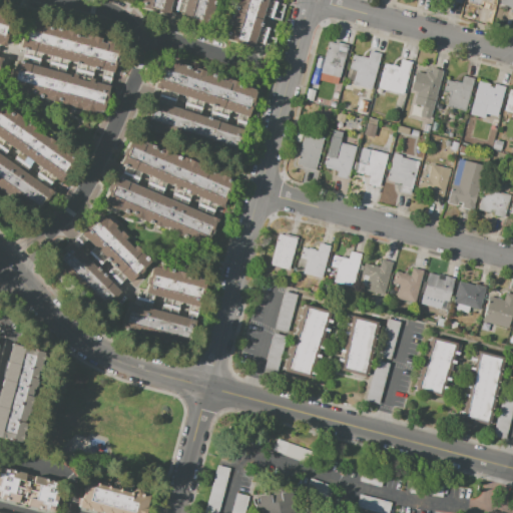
[(210,0),(205,25),(142,8),(144,0),(210,0)]
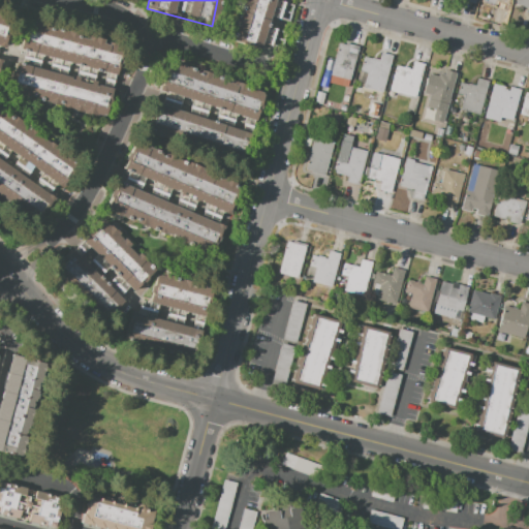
[(278,0),(293,5),(288,23),(270,17),(267,26),(277,29),(271,47),(261,43),(259,49),(234,40),(238,28),(234,27),(237,18),(240,19),(245,3),(241,2),(241,0),(278,0)]
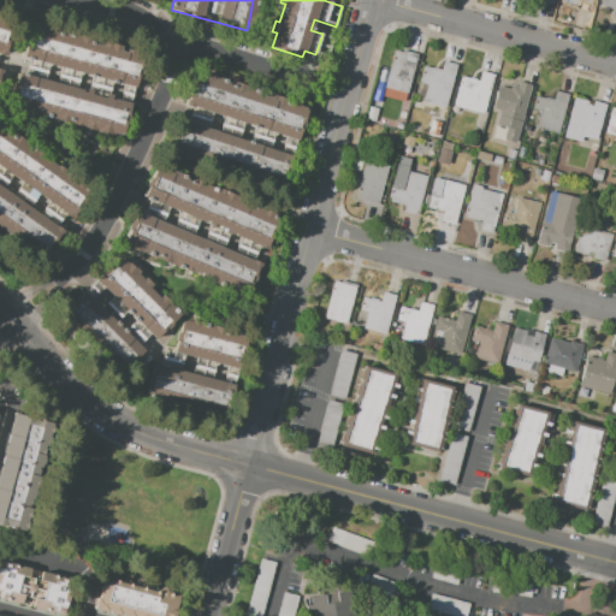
[(592,0),(588,13),(574,10),(576,0),(592,0)]
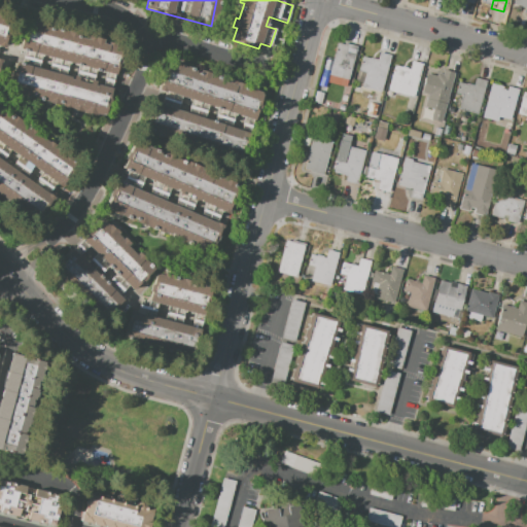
[(526,9),(513,5),(513,0),(526,0),(526,16),(525,16),(526,9)]
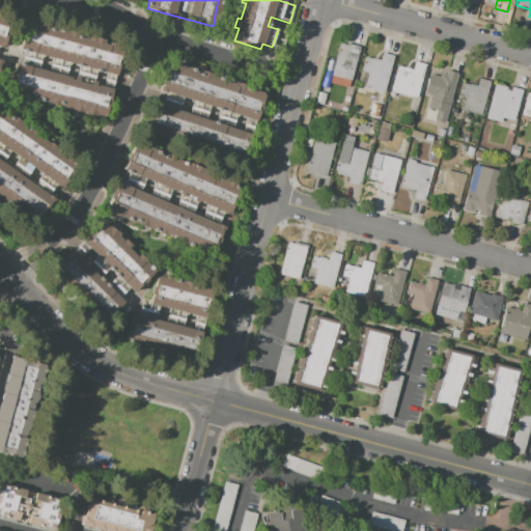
[(0,18),(9,20),(4,37),(7,38),(4,48),(0,47),(0,59),(1,60),(0,64),(0,18)]
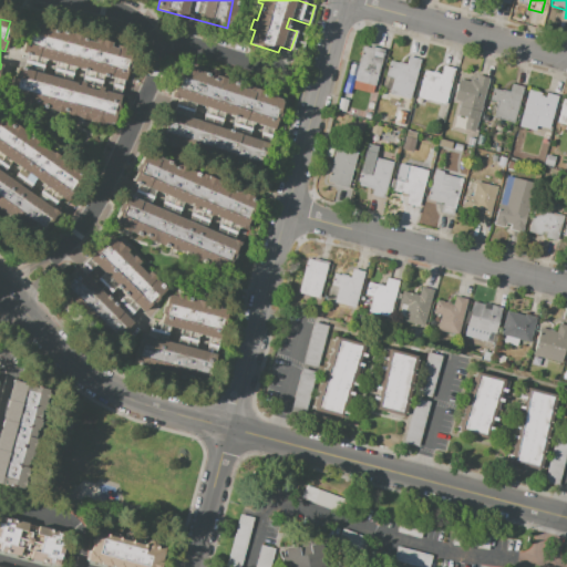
[(33,21),(54,27),(52,32),(64,34),(64,31),(82,35),(81,39),(92,42),(93,38),(111,42),(110,47),(114,48),(115,44),(134,50),(114,127),(72,116),(73,113),(59,110),(59,112),(45,109),(47,104),(14,96),(33,21)]
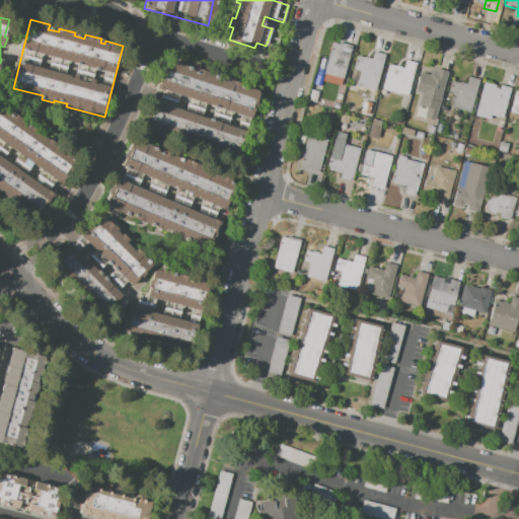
[(312,86),(311,91),(318,93),(321,80),(340,86),(351,48),(352,46),(339,42),(338,44),(331,42),(330,44),(326,60),(320,58),(312,86)]
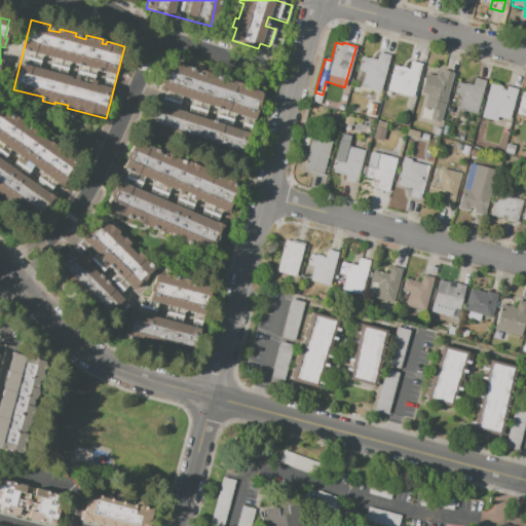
[(362,57),(369,59),(369,58),(376,60),(378,53),(389,57),(380,92),(361,87),(362,83),(354,81),(362,57)]
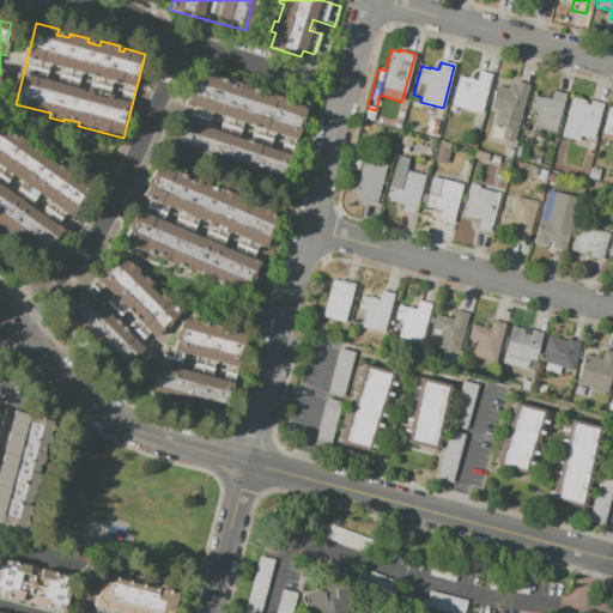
[(450,107),(481,115),(491,74),(478,71),(475,80),(459,76),(450,107)]
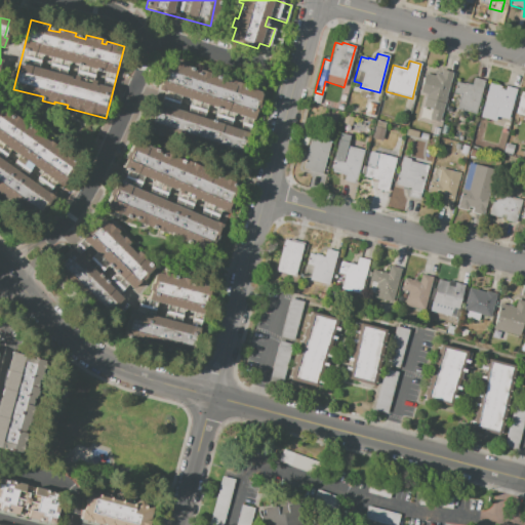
[(167,63),(172,65),(173,62),(195,68),(194,72),(200,73),(201,71),(215,75),(214,78),(225,82),(226,78),(244,84),(243,87),(260,93),(237,162),(148,133),(152,123),(148,122),(154,102),(159,103),(163,92),(158,90),(167,63)]
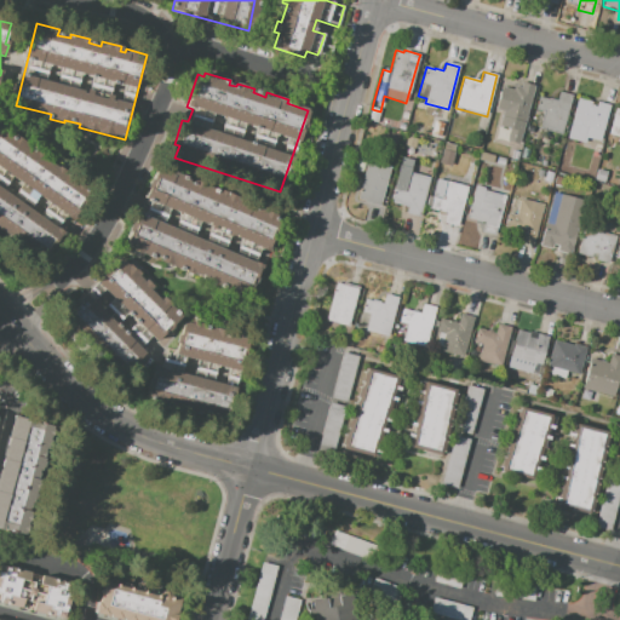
[(497,138),(520,144),(535,86),(521,82),(520,89),(515,86),(514,91),(501,87),(495,110),(503,113),(497,138)]
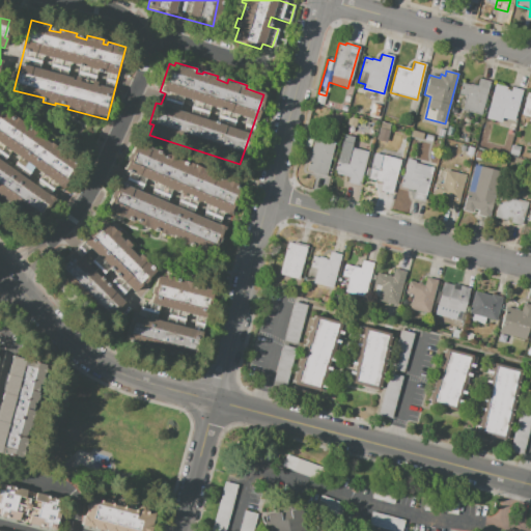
[(458,93),(462,83),(469,85),(470,84),(477,86),(479,79),(491,82),(481,116),(462,111),(466,95),(458,93)]
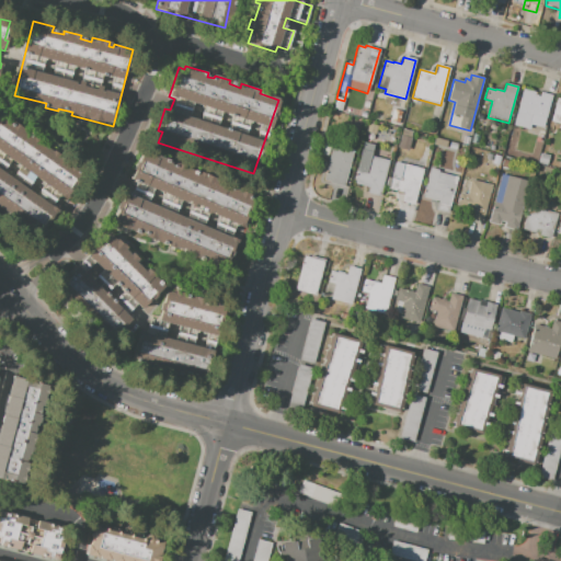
[(551,94),(549,105),(550,106),(545,128),(531,125),(529,130),(513,125),(522,89),(535,92),(534,94),(537,95),(537,96),(538,96),(540,92),(551,94)]
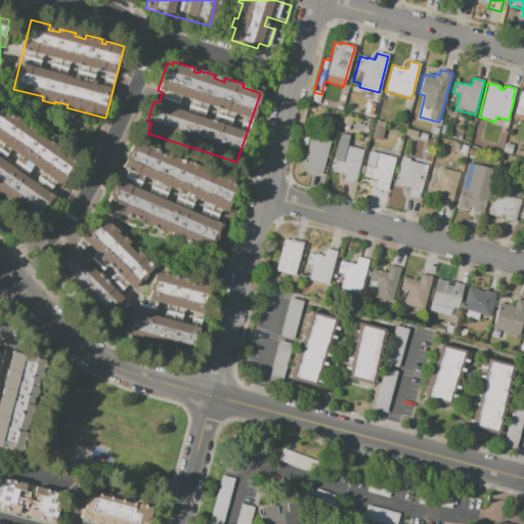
[(523,115),(514,113),(519,91),(523,92),(523,115)]
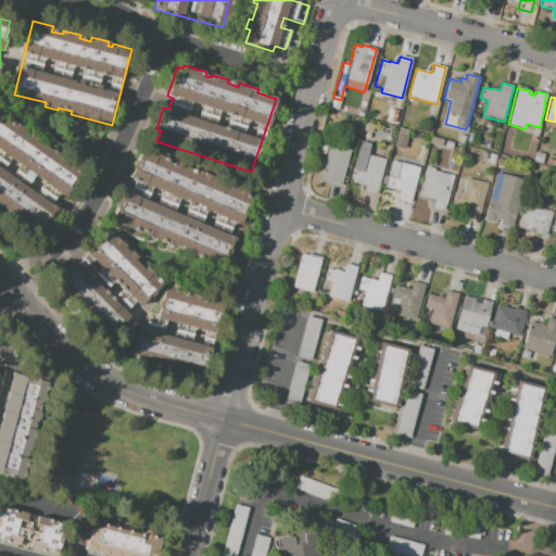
[(389,110),(397,112),(394,124),(387,122),(389,110)]
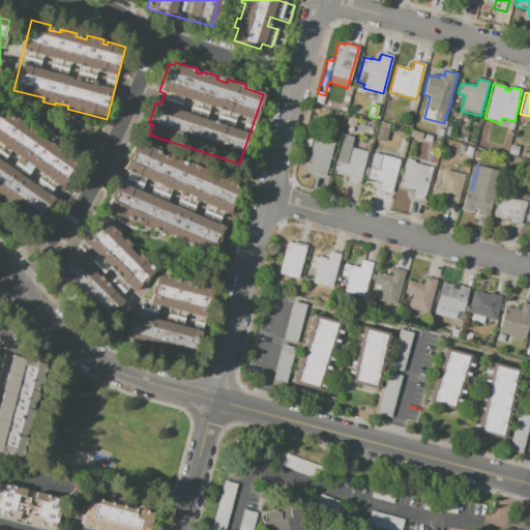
[(0,110),(10,117),(11,115),(20,121),(19,123),(48,143),(49,142),(55,145),(53,147),(67,157),(68,155),(81,164),(62,189),(56,185),(50,196),(55,199),(38,224),(0,198),(0,110)]
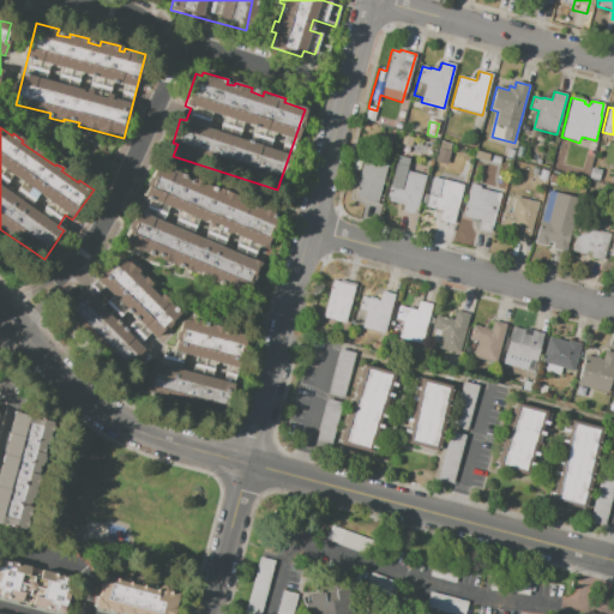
[(451,144),(447,162),(434,158),(438,140),(451,144)]
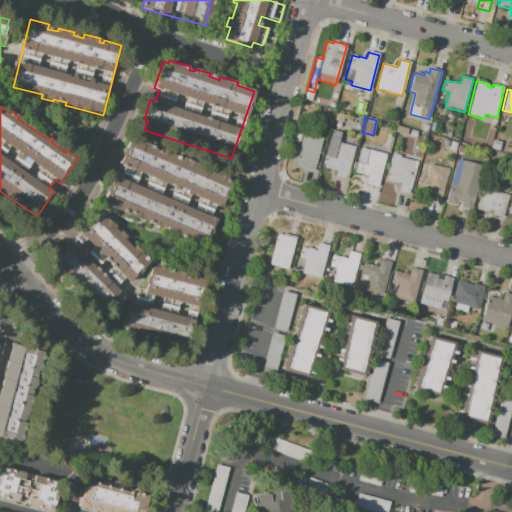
[(392,124),(391,130),(380,127),(382,121),(392,124)]
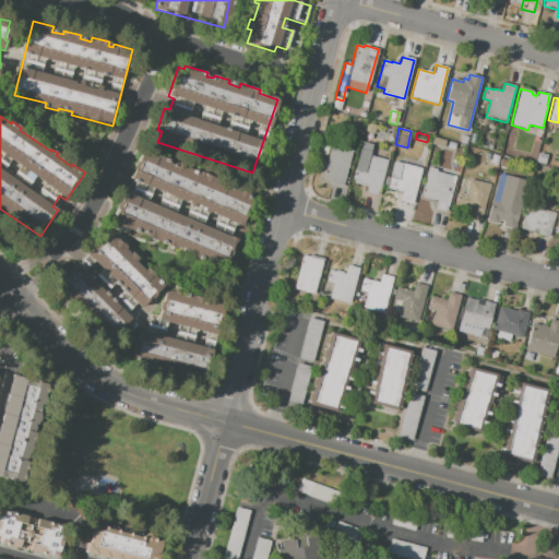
[(478,135),(476,144),(470,142),(472,133),(478,135)]
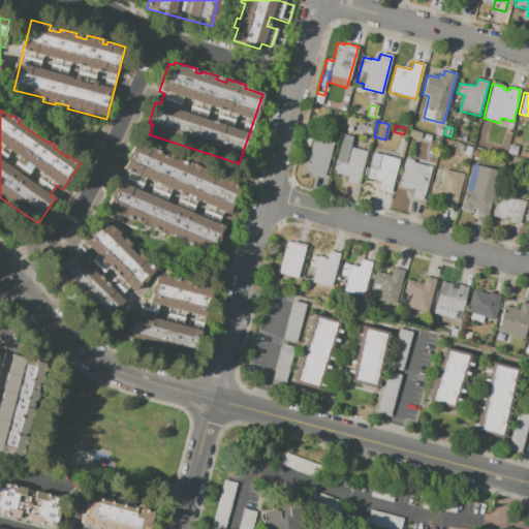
[(422,133),(421,139),(409,136),(410,130),(422,133)]
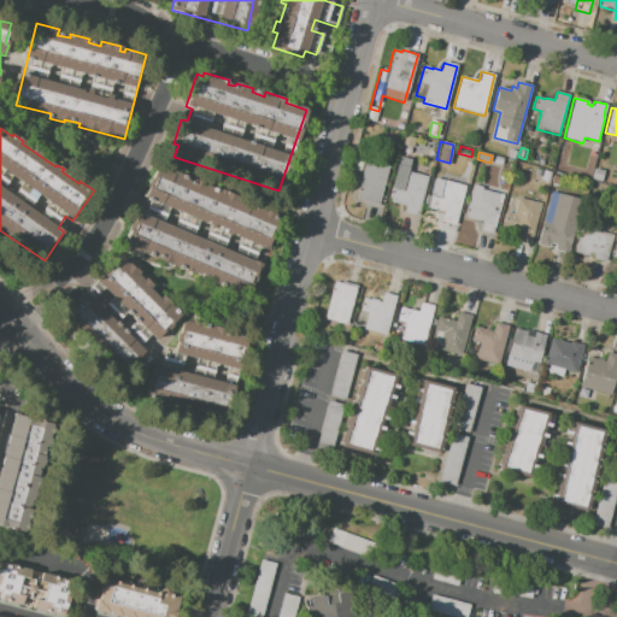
[(377,205),(356,200),(365,158),(387,164),(377,205)]
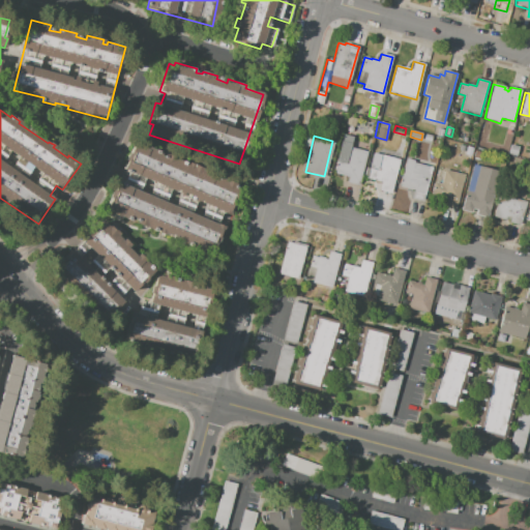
[(134,140),(149,147),(149,148),(158,152),(158,153),(165,156),(166,154),(186,164),(187,162),(204,169),(203,171),(226,180),(227,179),(235,182),(234,186),(240,189),(229,216),(223,213),(217,225),(225,228),(212,256),(144,227),(145,224),(127,216),(126,219),(104,210),(116,181),(124,184),(128,174),(120,170),(134,140)]
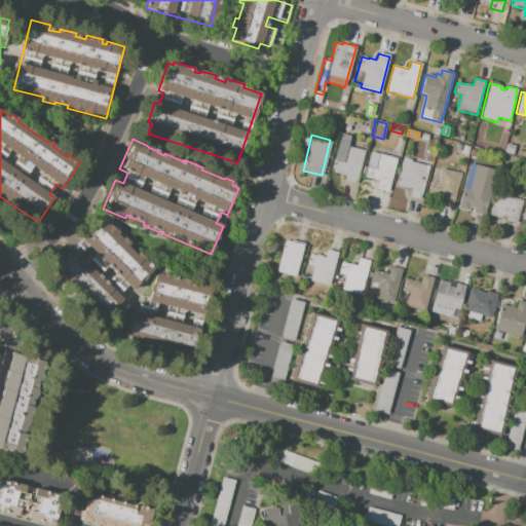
[(514,154),(503,152),(505,143),(516,145),(514,154)]
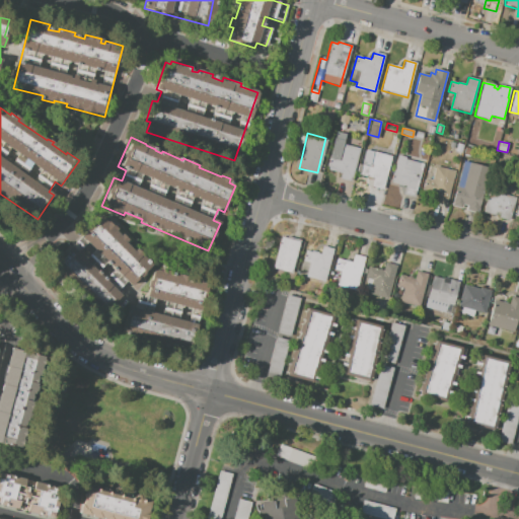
[(359,149),(351,181),(339,178),(341,172),(326,169),(332,143),(359,149)]
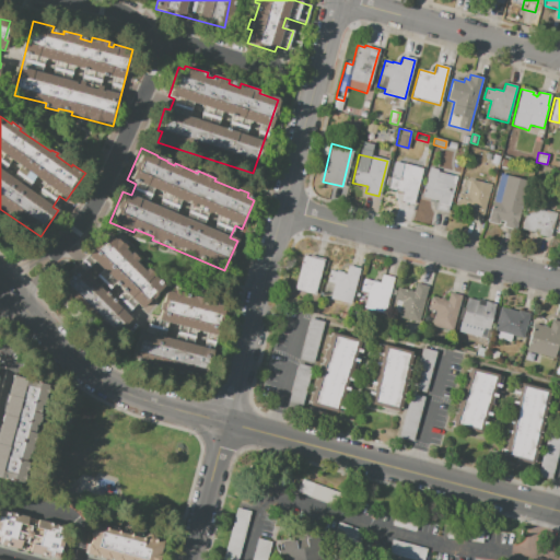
[(412,206),(400,202),(403,193),(400,193),(399,195),(395,194),(396,190),(387,188),(387,186),(384,186),(386,176),(389,177),(389,176),(391,176),(395,162),(423,168),(419,187),(418,186),(412,206)]
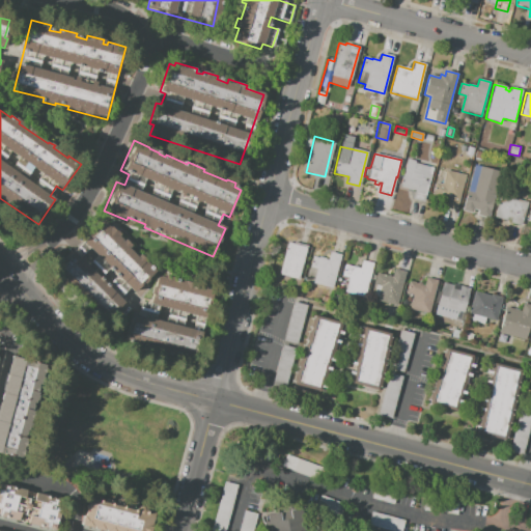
[(506,156),(513,158),(512,164),(505,162),(506,156)]
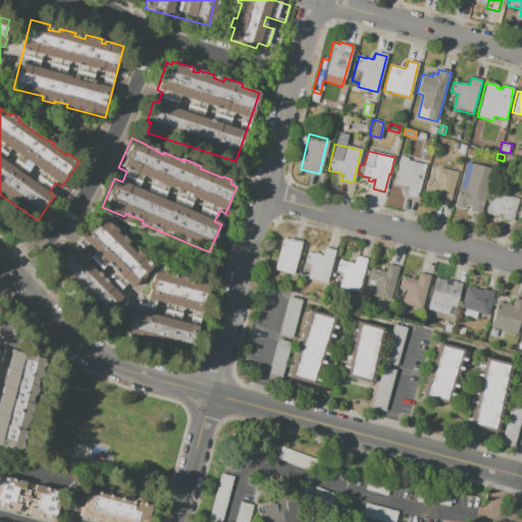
[(425,165),(417,199),(405,196),(407,188),(393,185),(399,156),(408,158),(408,161),(425,165)]
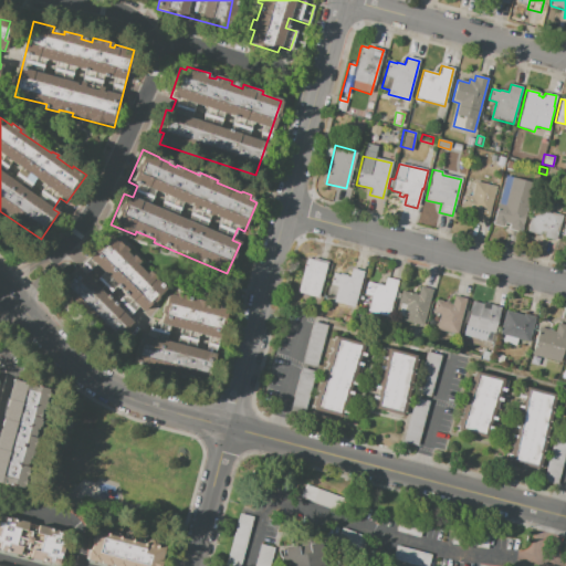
[(521,231),(509,228),(510,226),(504,224),(503,227),(492,223),(500,197),(501,197),(506,176),(534,184),(521,231)]
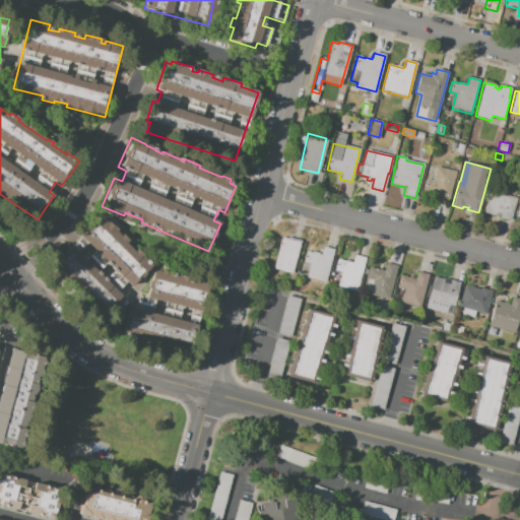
[(455,170),(447,205),(436,202),(439,189),(424,185),(425,179),(432,181),(436,166),(455,170)]
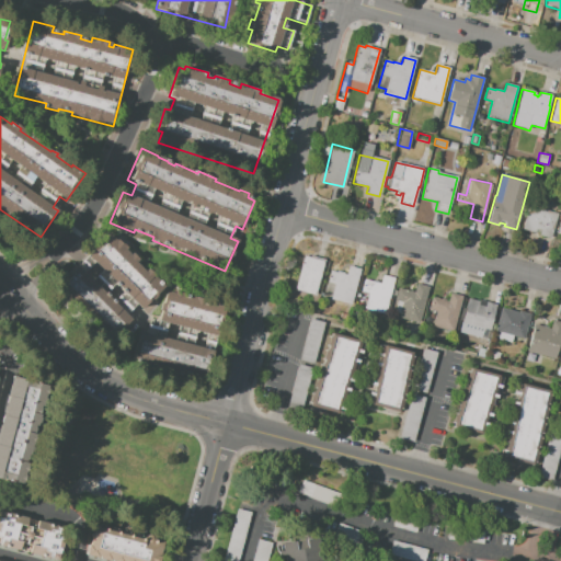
[(559,205),(557,214),(550,238),(539,235),(539,231),(536,230),(535,233),(522,230),(528,205),(542,209),(545,201),(559,205)]
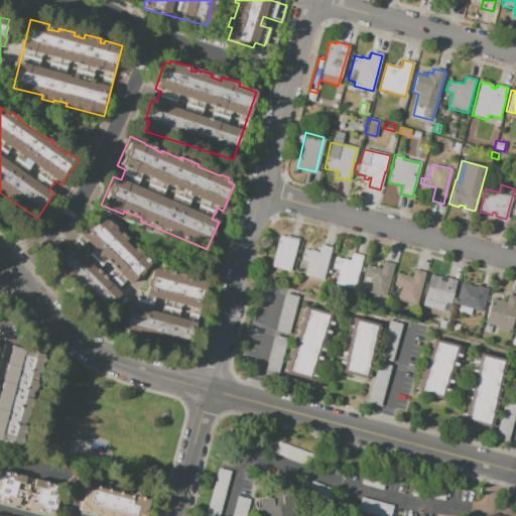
[(100,214),(105,219),(106,217),(116,227),(114,229),(119,234),(121,232),(127,238),(125,240),(133,248),(135,246),(151,263),(130,284),(125,280),(115,290),(120,294),(106,307),(58,259),(62,255),(60,253),(71,243),(72,244),(80,236),(79,235),(100,214)]
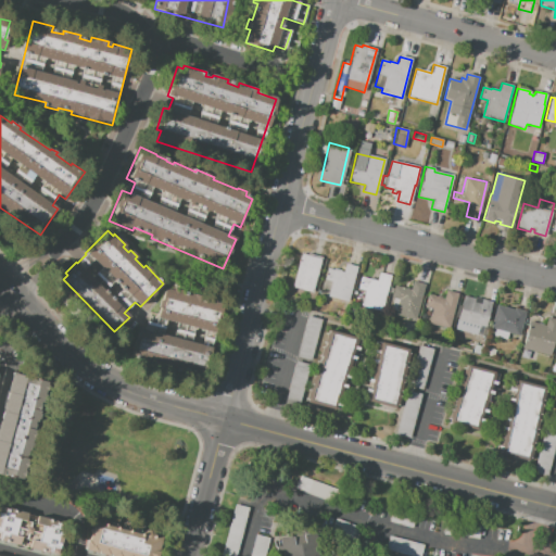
[(321,256),(313,294),(292,289),(301,253),(307,255),(307,253),(321,256)]
